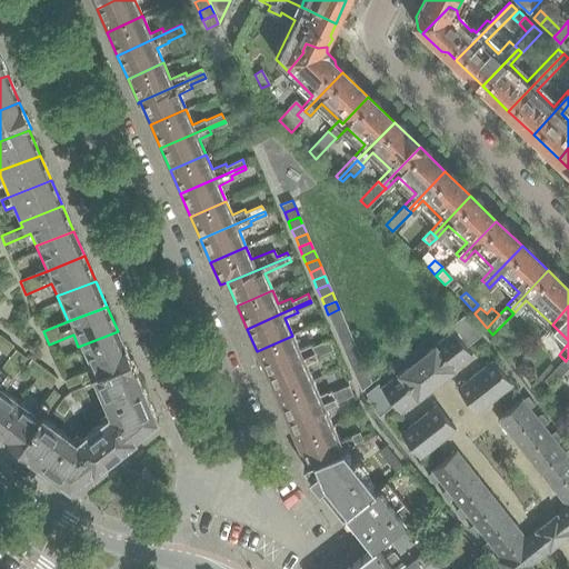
[(343,318),(339,309),(328,315),(331,322),(343,318)]
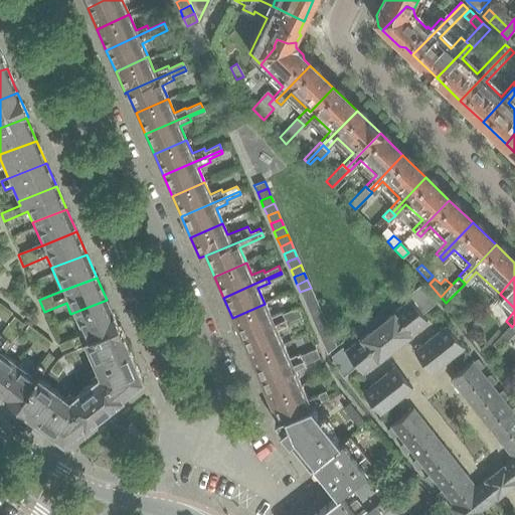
[(409,297),(422,314),(437,304),(422,286),(409,297)]
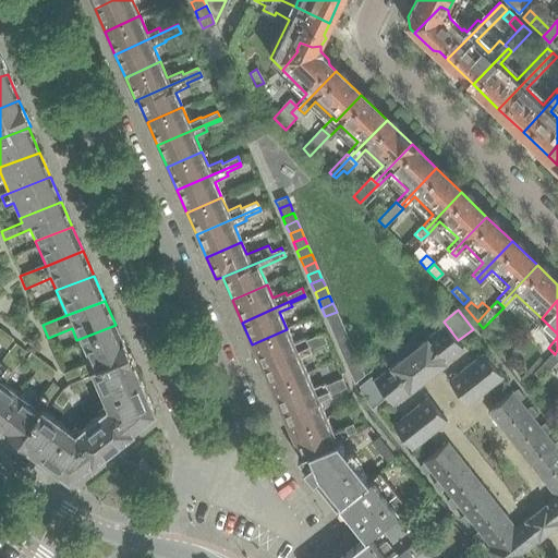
[(340,320),(337,312),(325,316),(329,325),(340,320)]
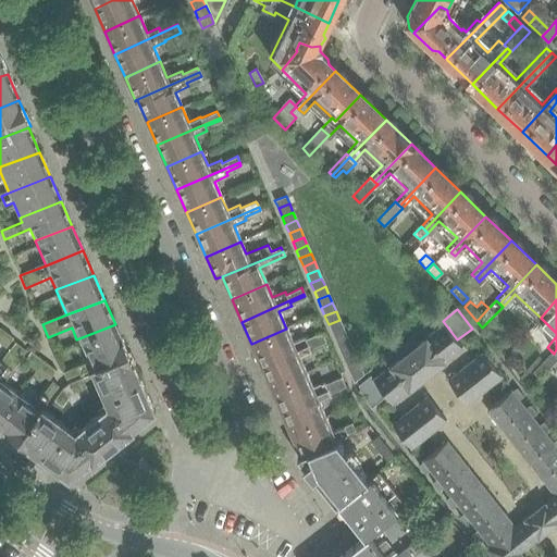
[(343,327),(339,320),(329,324),(332,333),(343,327)]
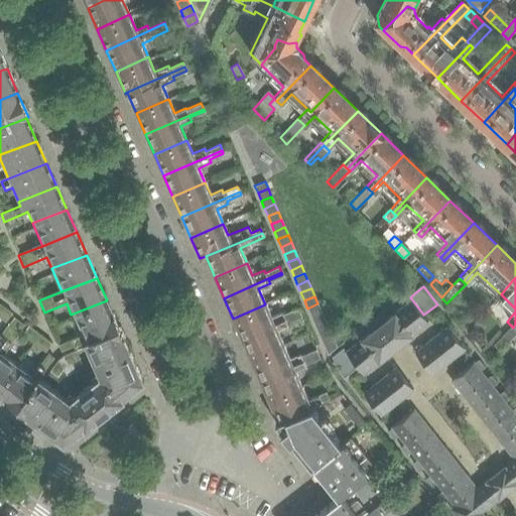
[(362,375),(427,323),(408,298),(343,351),(342,349),(332,356),(343,377),(356,368),(362,375)]
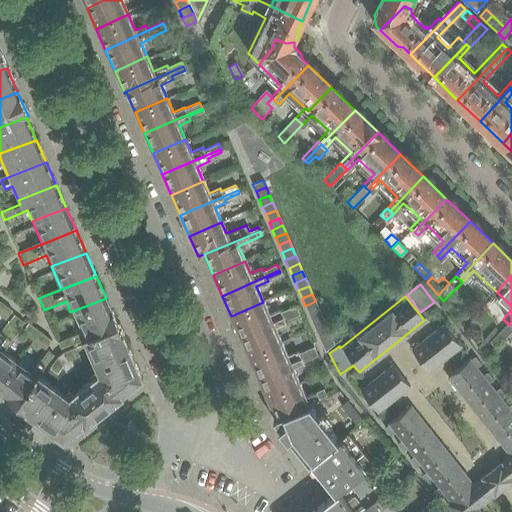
[(117,324),(106,298),(70,312),(79,332),(58,340),(61,348),(117,324)]
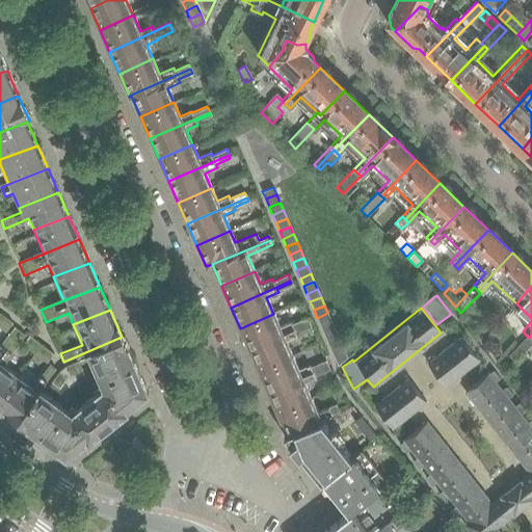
[(330,321),(327,313),(317,318),(320,325),(330,321)]
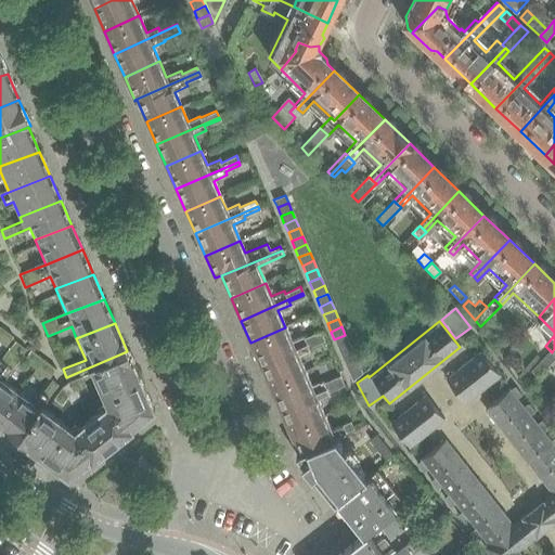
[(291,340),(285,327),(250,343),(260,365),(323,338),(320,331),(306,337),(304,334),(291,340)]
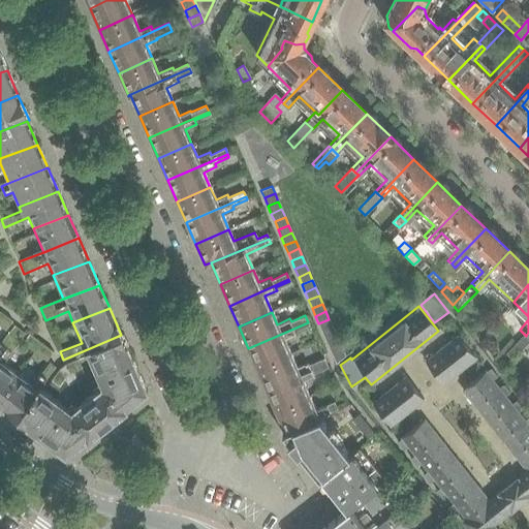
[(4,314),(0,319),(0,325),(5,330),(12,320),(4,314)]
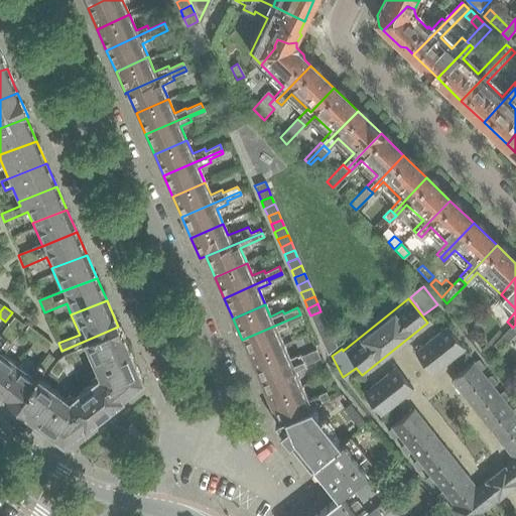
[(325,318),(320,311),(310,315),(314,324),(325,318)]
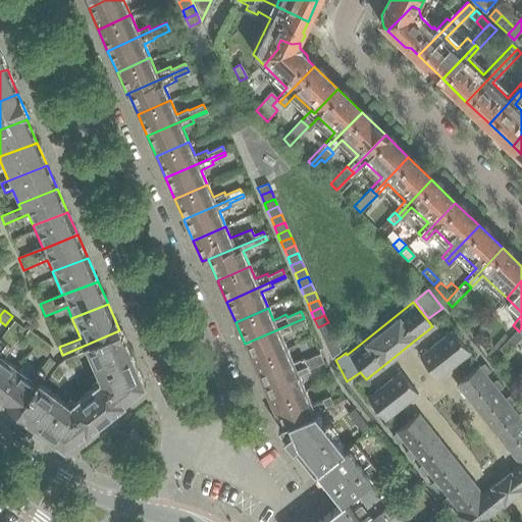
[(245,344),(254,365),(288,351),(280,334),(293,329),(291,325),(304,319),(304,318),(245,344)]
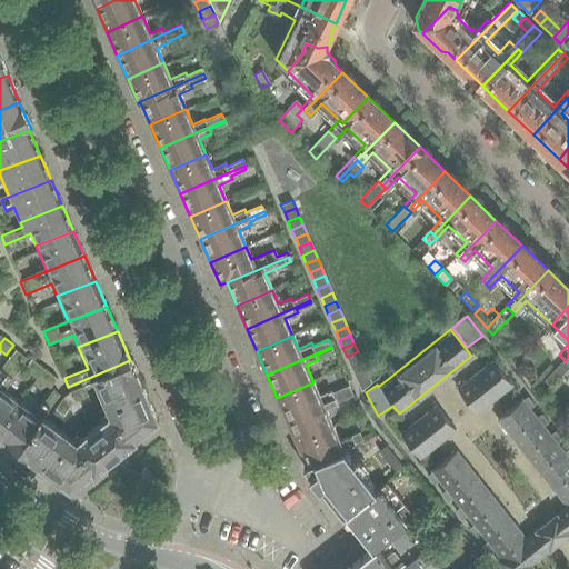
[(0,368),(0,380),(21,353),(15,349),(0,368)]
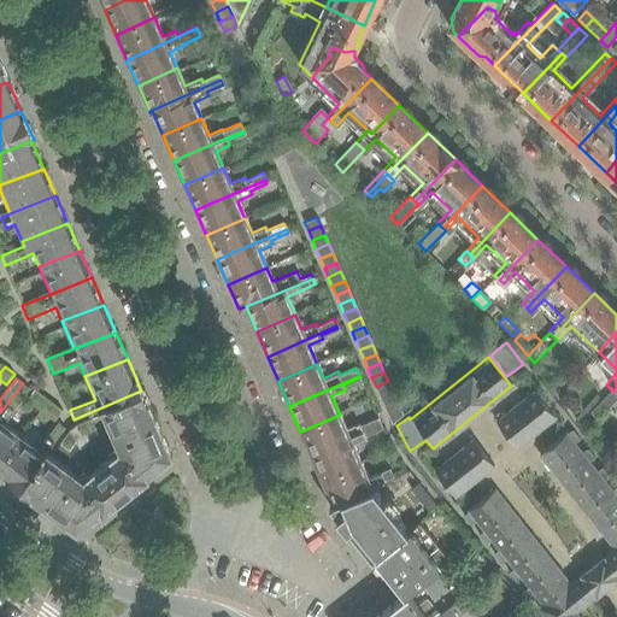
[(392,391),(388,381),(376,387),(380,395),(392,391)]
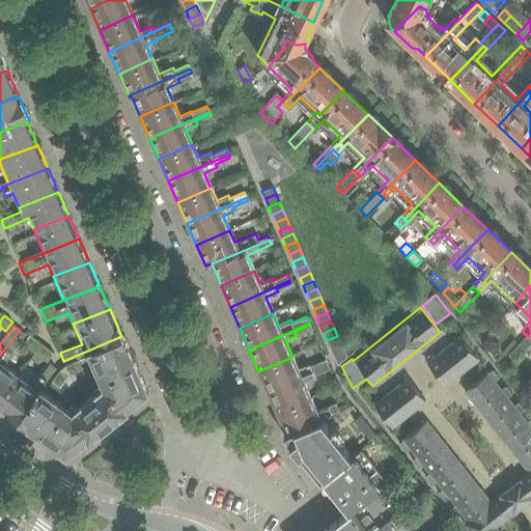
[(20,330),(0,355),(0,398),(18,375),(3,365),(26,334),(20,330)]
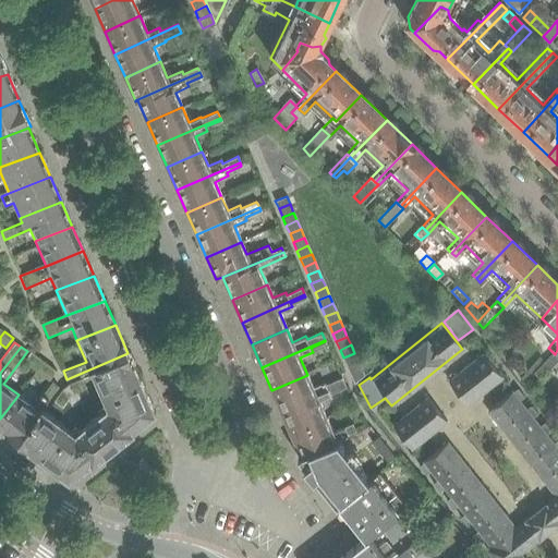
[(31,352),(23,361),(32,367),(39,358),(31,352)]
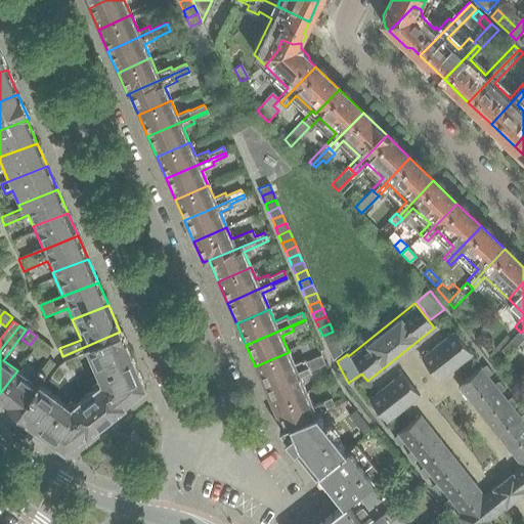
[(454,367),(460,363),(471,354),(451,331),(435,344),(454,367)]
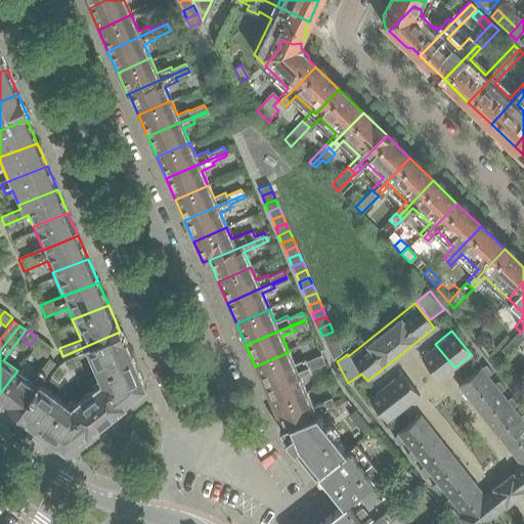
[(336,340),(333,332),(322,336),(325,344),(336,340)]
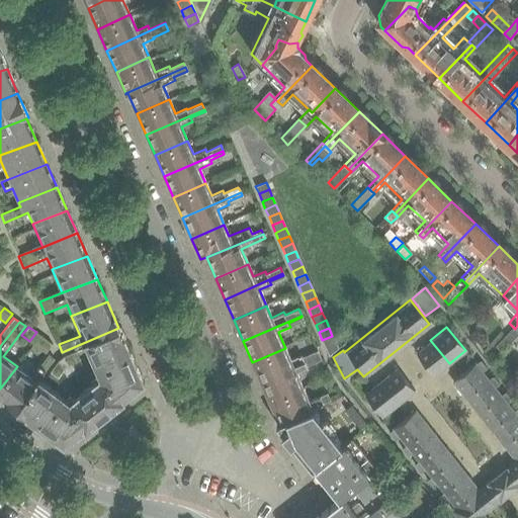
[(517,335),(517,332),(514,328),(487,355),(492,362),(517,335)]
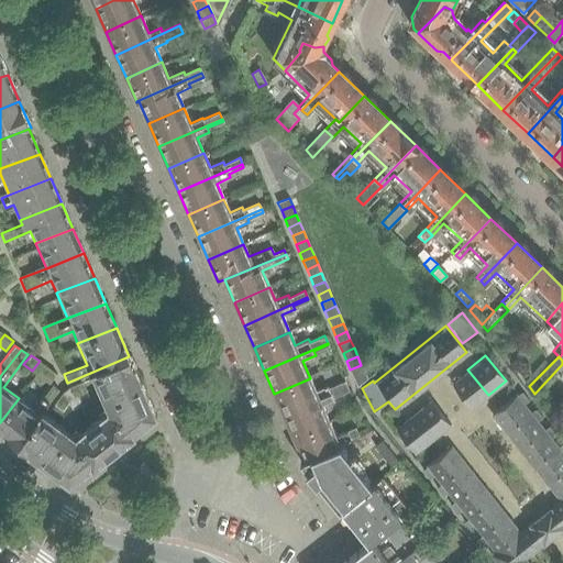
[(40,361),(32,371),(41,377),(48,367),(40,361)]
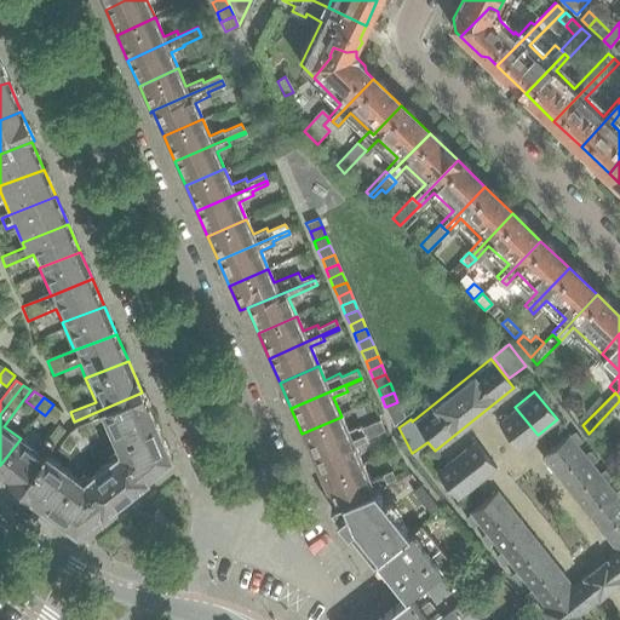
[(103,414),(119,452),(160,432),(144,397),(103,414)]
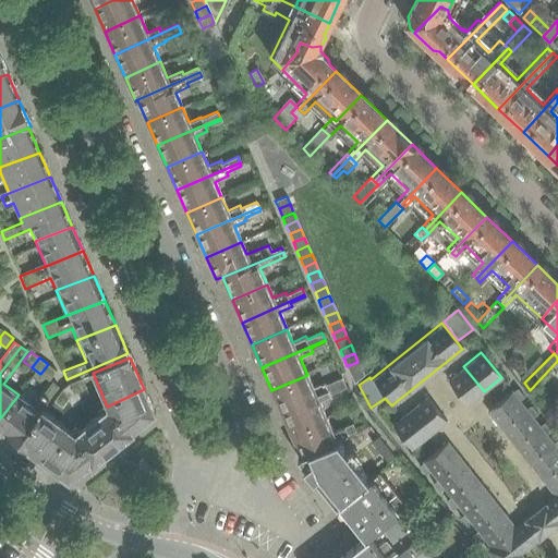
[(351,375),(362,370),(358,362),(347,366),(351,375)]
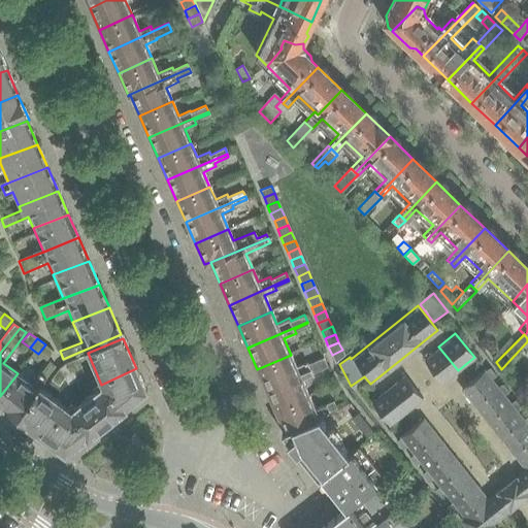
[(38,354),(46,360),(54,351),(45,344),(38,354)]
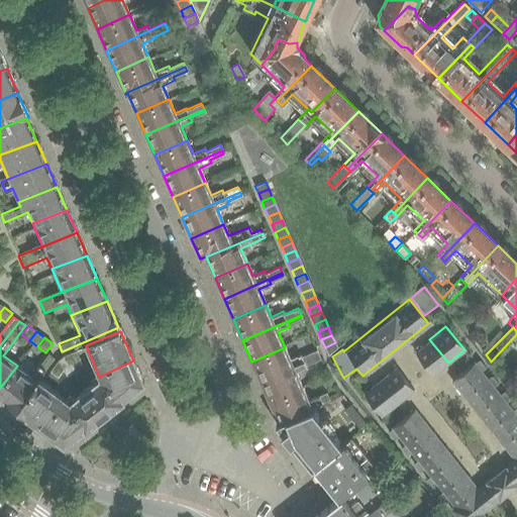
[(448,363),(429,339),(413,352),(432,376),(448,363)]
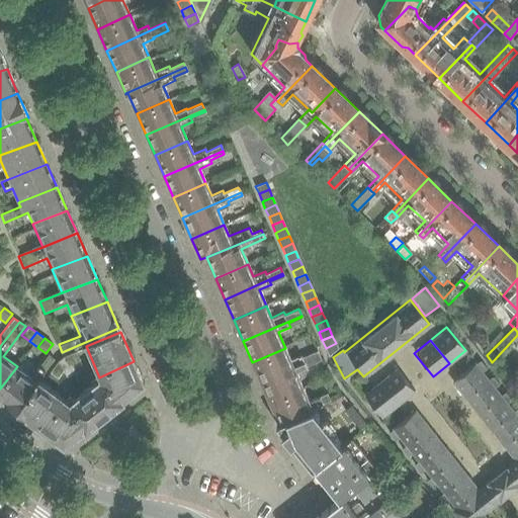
[(338,348),(336,343),(326,348),(329,355),(338,348)]
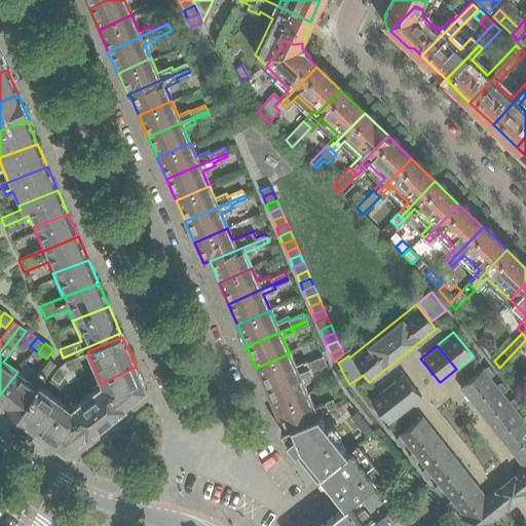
[(256,368),(265,389),(310,370),(325,364),(322,357),(307,363),(306,360),(295,365),(290,353),(256,368)]
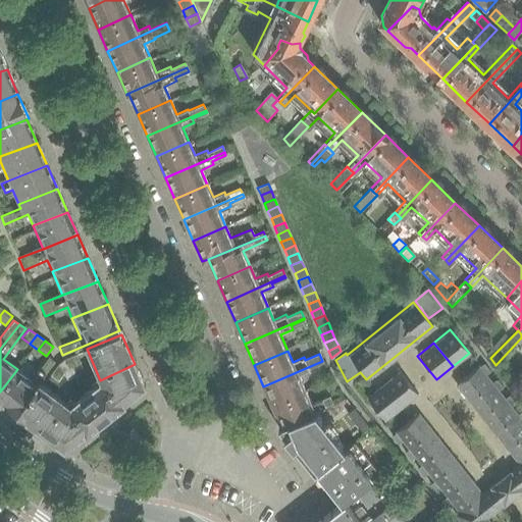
[(81,362),(76,354),(62,360),(50,375),(57,381),(64,373),(68,380),(76,376),(71,367),(81,362)]
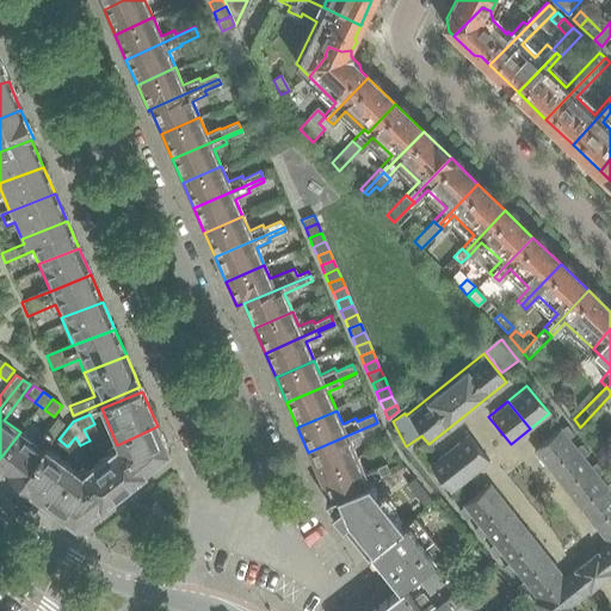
[(37,445),(20,432),(0,458),(0,468),(19,482),(63,423),(57,418),(37,445)]
